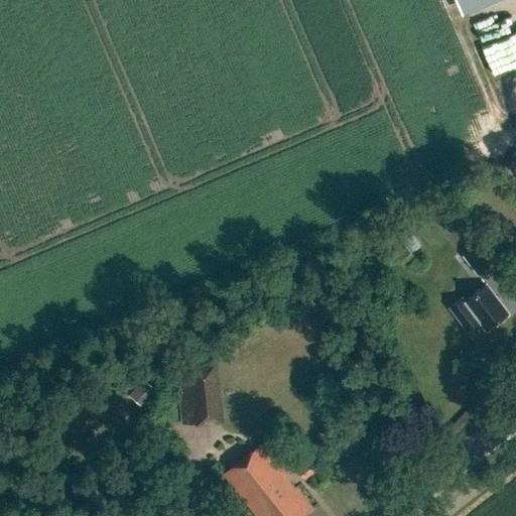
[(477,277),(487,269),(473,250),(462,257),(477,277)]
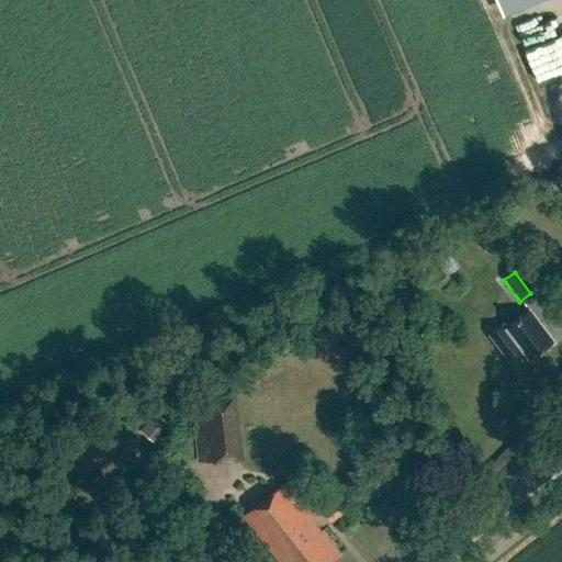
[(528,312),(505,328),(503,326),(489,337),(507,361),(520,351),(528,361),(552,344),(528,312)]
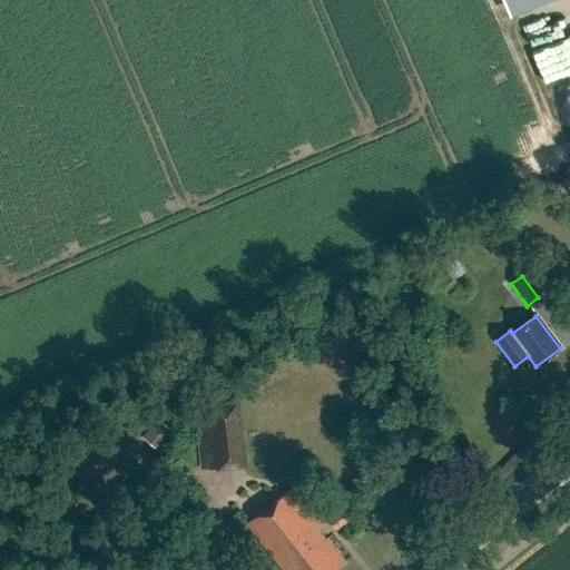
[(161,416),(146,434),(163,449),(178,431),(161,416)]
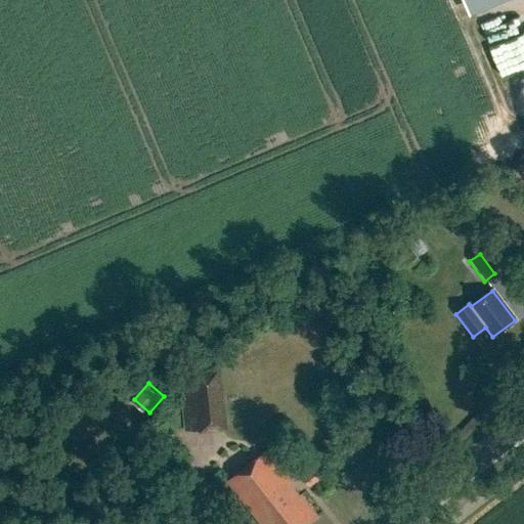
[(300,496),(301,495),(266,450),(226,482),(258,523),(309,523),(316,518),(300,496)]
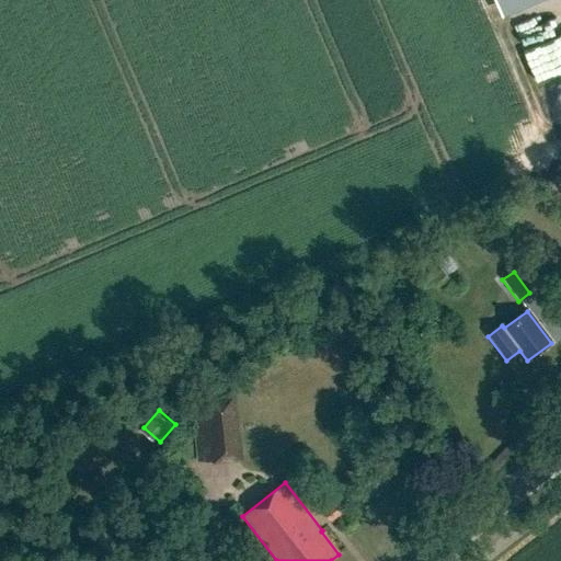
[(321,512),(330,523),(342,514),(333,502),(321,512)]
